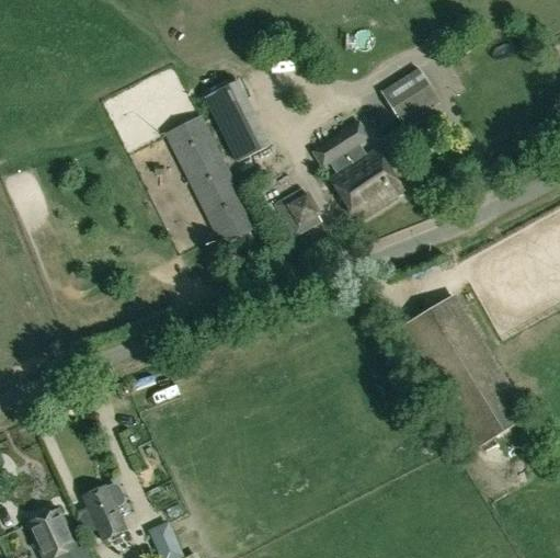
[(379,90),(402,125),(440,101),(416,66),(379,90)]
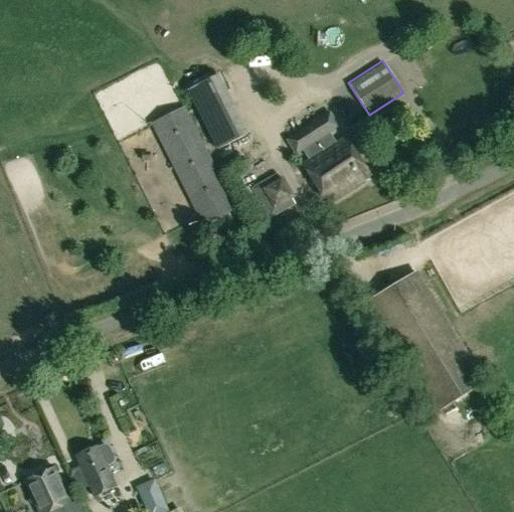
[(216,148),(247,132),(217,73),(186,90),(216,148)]
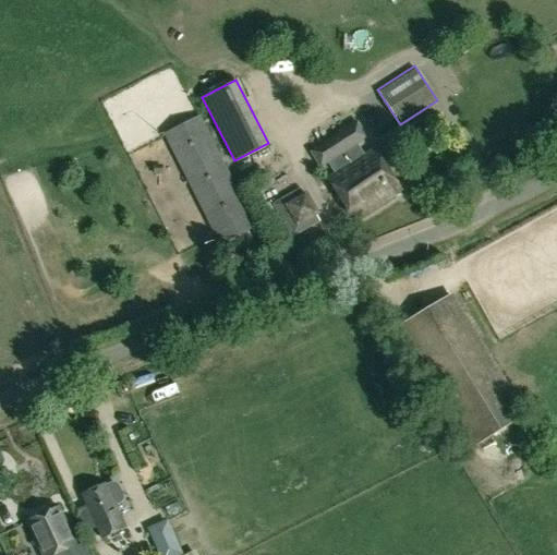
[(162,132),(219,243),(255,225),(200,113),(162,132)]
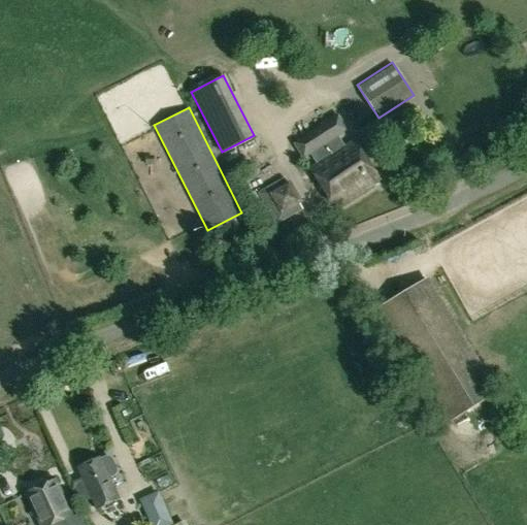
[(294,142),(302,157),(314,149),(323,162),(311,170),(335,207),(379,179),(355,141),(346,148),(337,134),(346,128),(336,113),(294,142)]
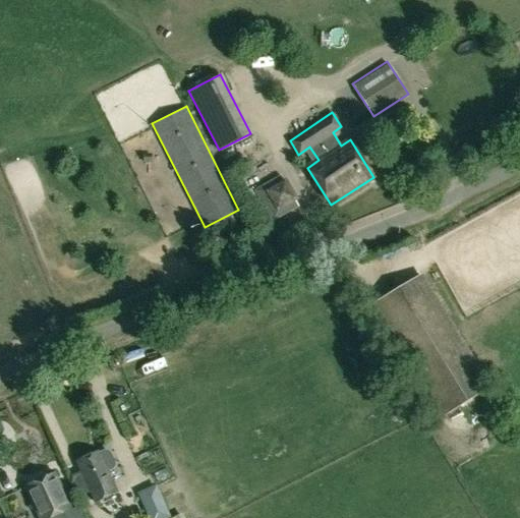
[(297,204),(280,174),(254,188),(272,219),(297,204)]
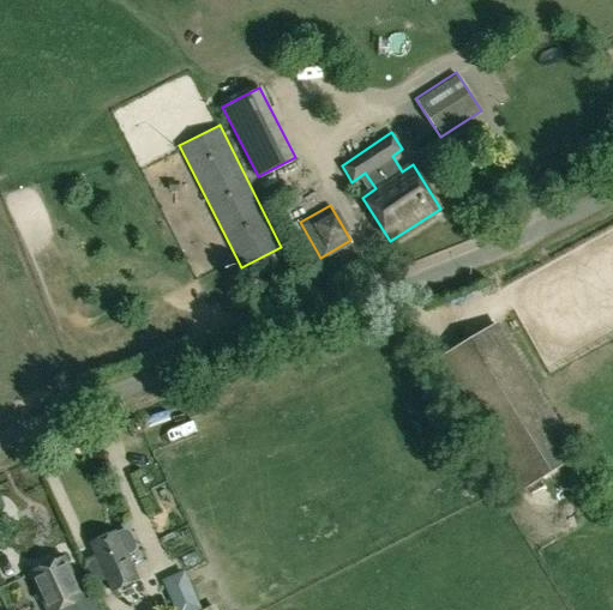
[(497,320),(440,355),(521,488),(577,452),(497,320)]
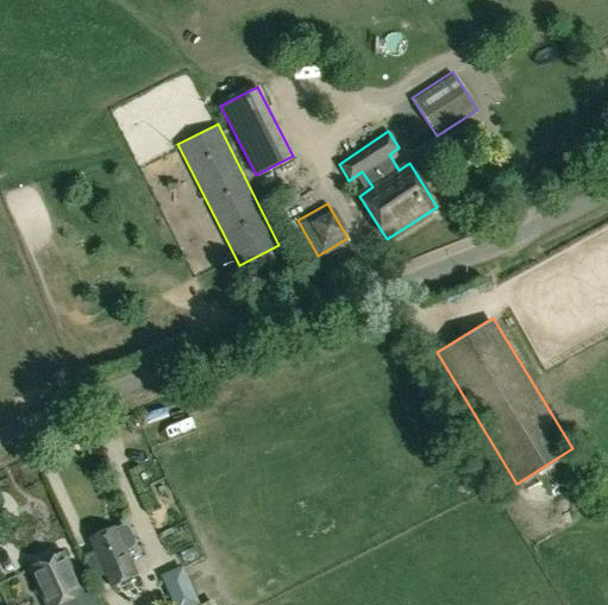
[(148,396),(157,416),(175,408),(165,388),(148,396)]
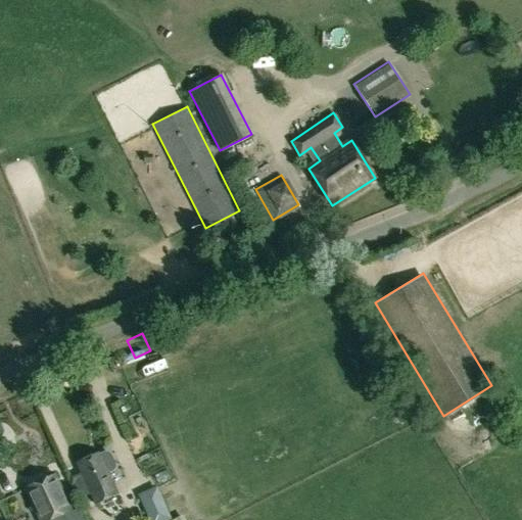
[(110,482),(111,481),(98,454),(77,463),(90,491),(95,502),(115,492),(110,482)]
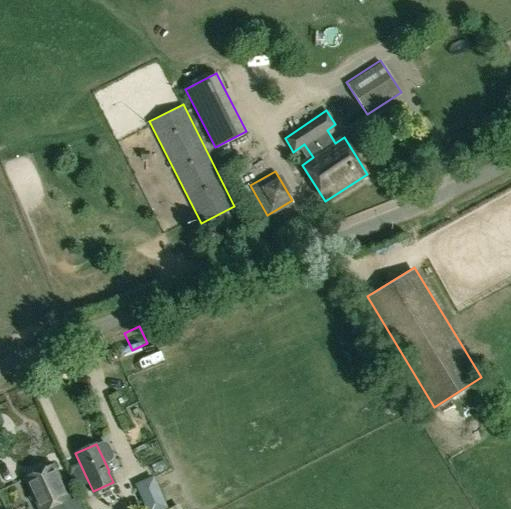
[(24,477),(30,490),(39,508),(47,508),(69,499),(53,463),(24,477)]
